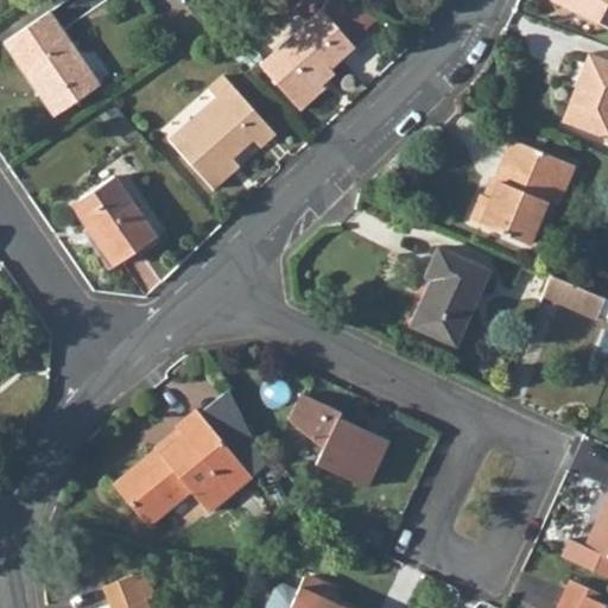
[(607,0),(559,0),(607,24),(607,0)]
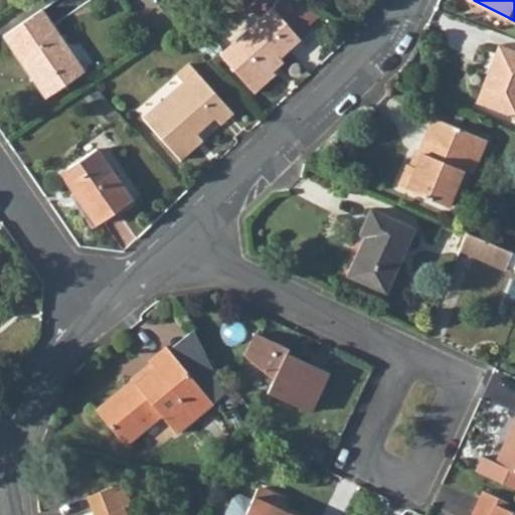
[(273,9),(220,55),(255,94),(275,75),(269,68),(301,40),(273,9)]
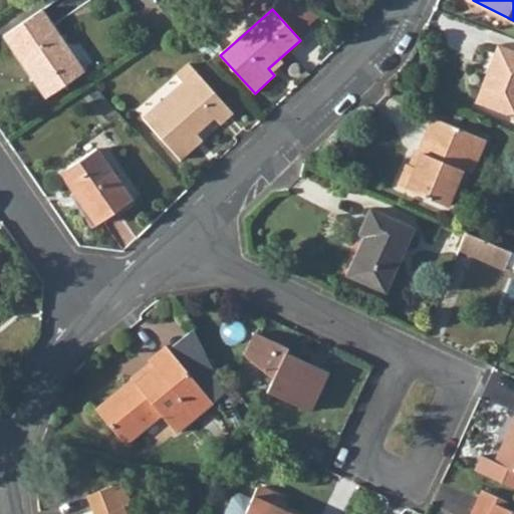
[(41,10),(3,37),(17,57),(47,98),(84,72),(41,10)]
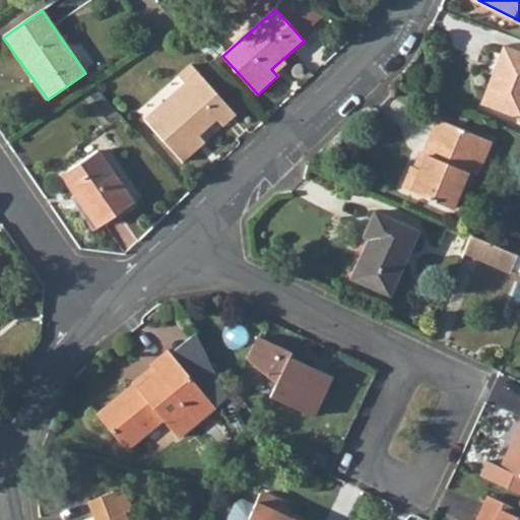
[(519,55),(504,50),(483,105),(519,117),(519,55)]
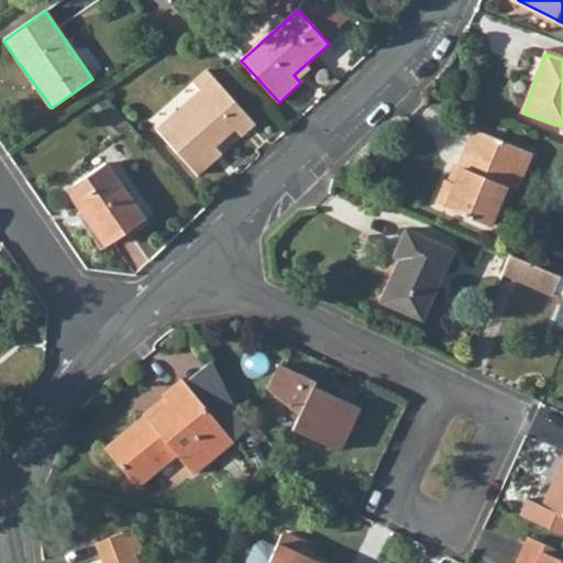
[(216,159),(209,152),(214,147),(235,129),(242,136),(255,124),(216,80),(174,117),(170,120),(158,130),(198,175),(216,159)]
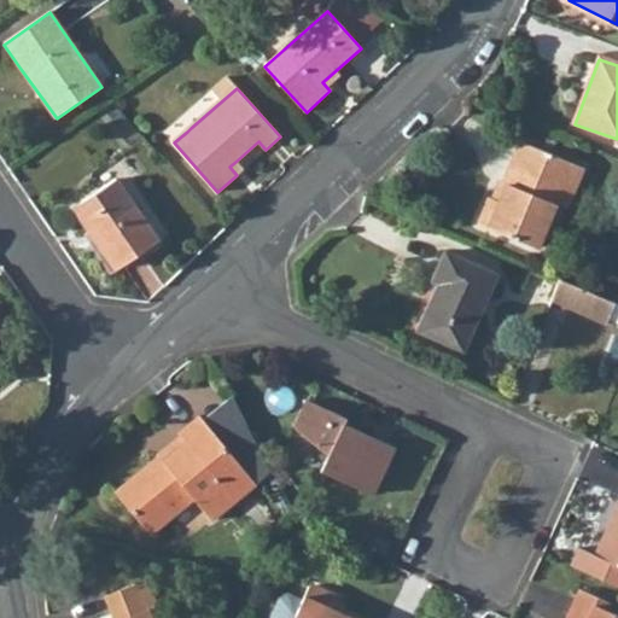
[(484,213),(479,223),(536,246),(544,227),(561,187),(572,191),(583,167),(522,141),(497,199),(491,197),(488,204),(484,213)]
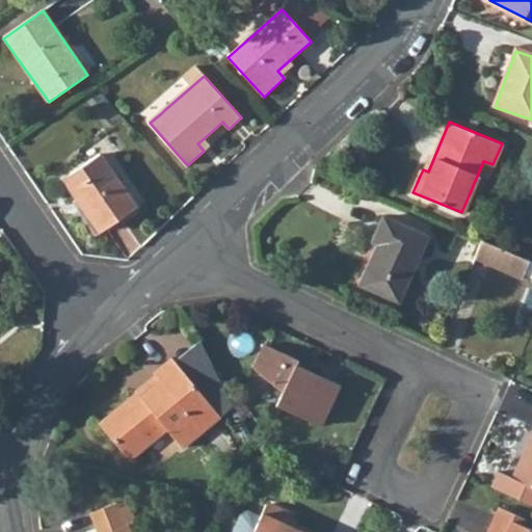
[(203,139),(197,143),(204,151),(209,145),(203,139)]
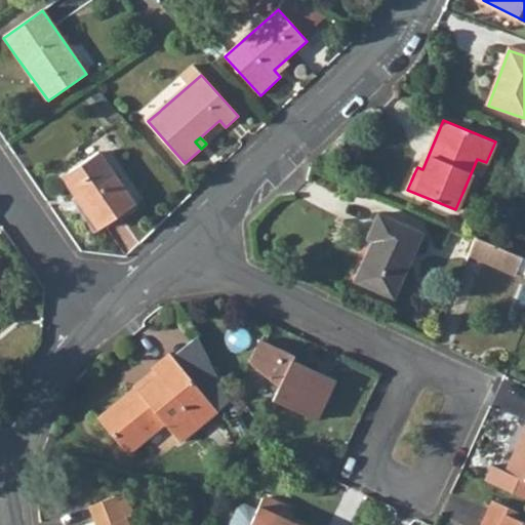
[(99,153),(64,178),(77,198),(80,196),(103,229),(135,205),(99,153)]
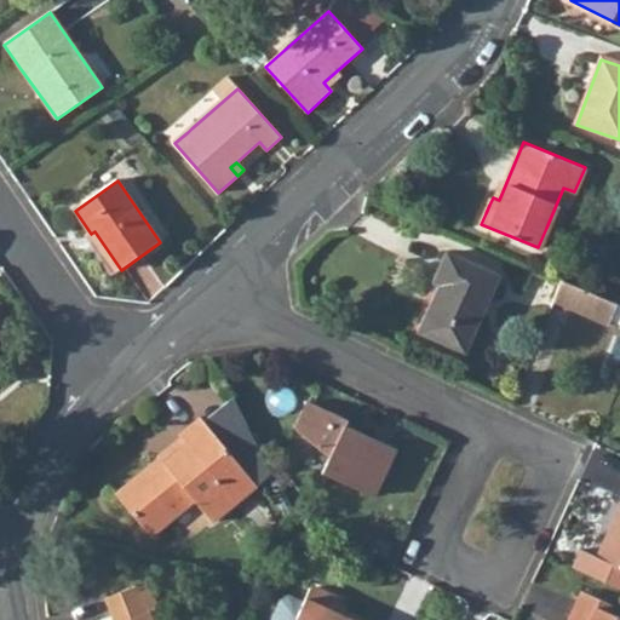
[(442,283),(423,329),(466,350),(475,332),(500,275),(449,253),(436,281),(442,283)]
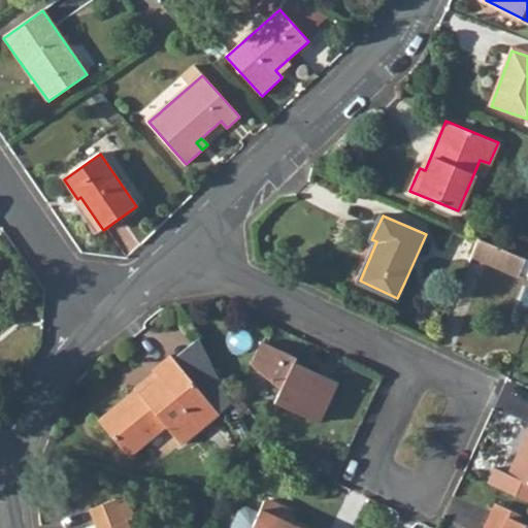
[(481,238),(472,255),(519,276),(527,259),(481,238)]
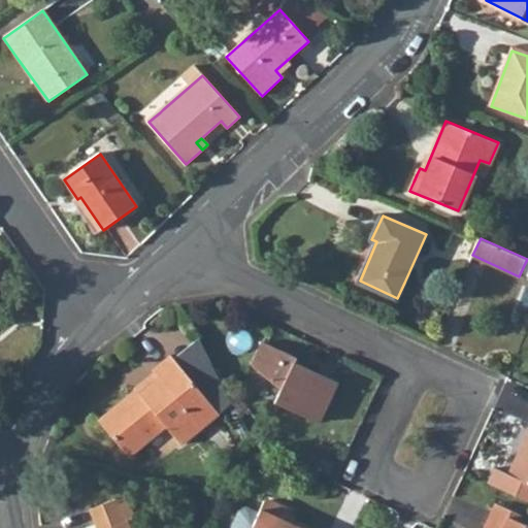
[(173,354),(211,404),(217,410),(230,400),(198,336),(173,354)]
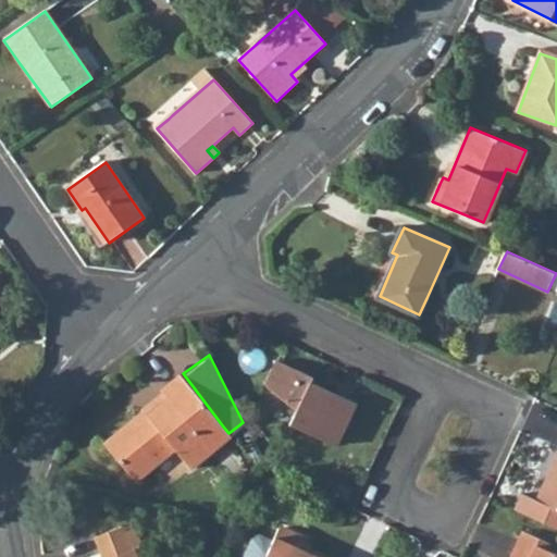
[(275,358),(263,382),(294,407),(286,421),(332,442),(351,400),(308,380),(310,374),(288,363),(275,358)]
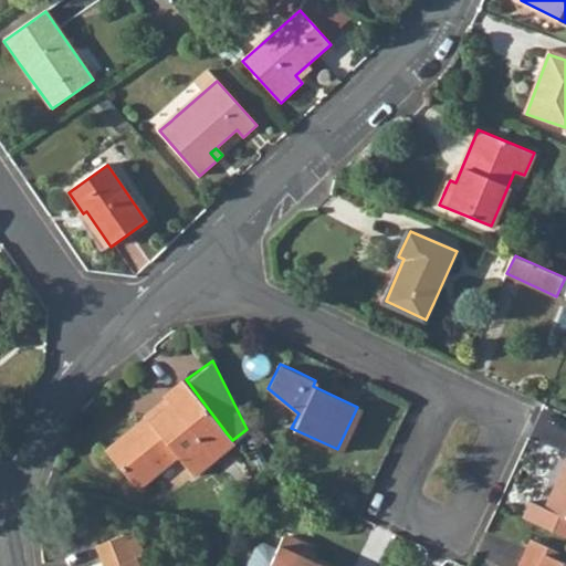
[(149,415),(146,410),(105,441),(136,481),(175,451),(191,471),(213,454),(208,447),(227,433),(186,379),(184,376),(164,390),(165,391),(170,398),(149,415)]
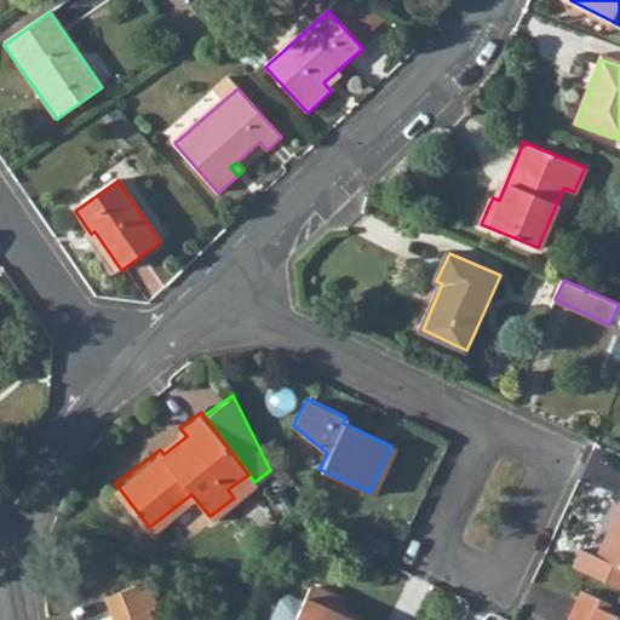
[(181,429),(158,447),(160,449),(164,454),(187,436),(181,429)]
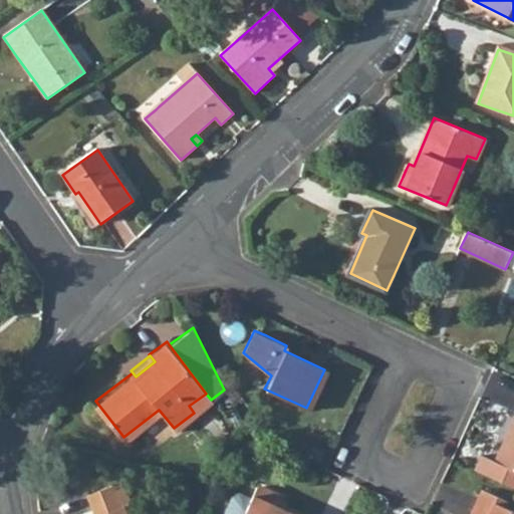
[(206,394),(189,406),(194,413),(211,400),(206,394)]
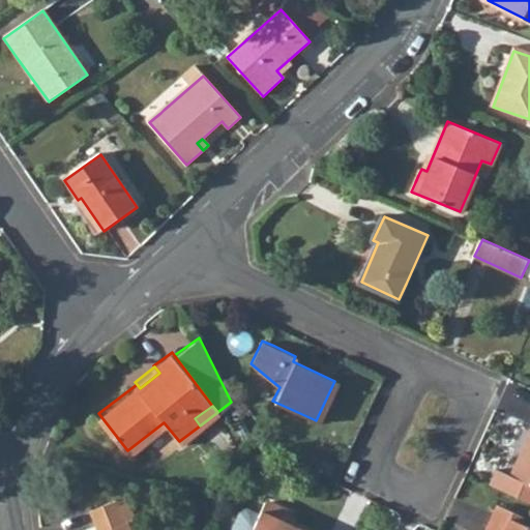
[(529,424),(507,472),(529,482),(529,424)]
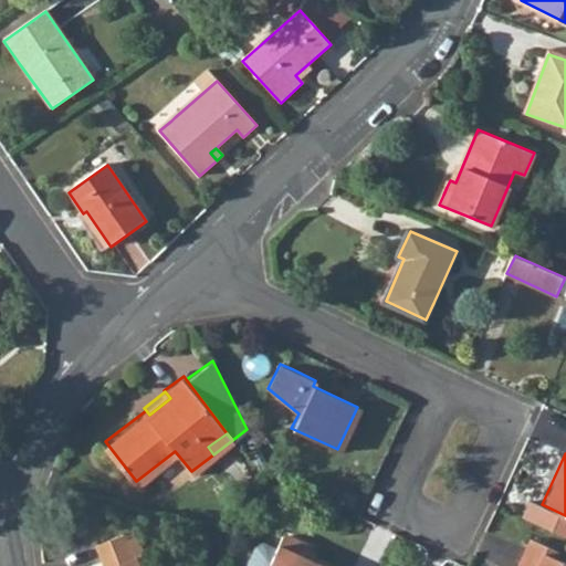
[(95,534),(101,549),(129,540),(124,524),(95,534)]
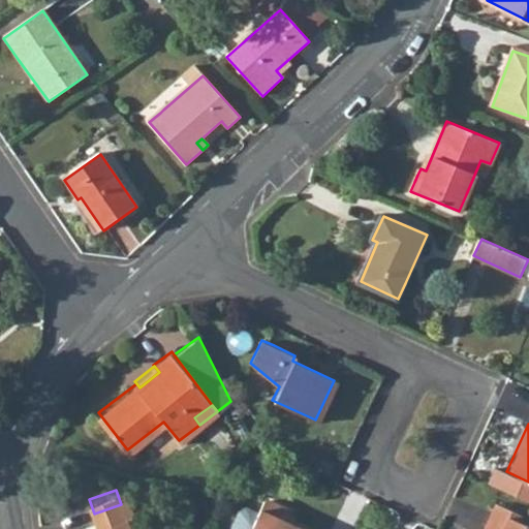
[(282,505),(260,495),(254,508),(242,502),(235,504),(227,521),(229,527),(232,528),(318,528),(290,516),(288,520),(277,515),(279,510),(282,505)]
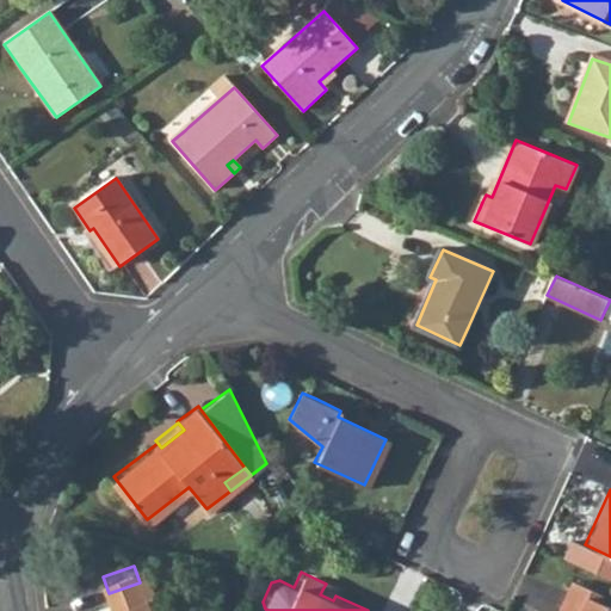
[(599,591),(569,576),(553,610),(610,610),(610,604),(596,597),(599,591)]
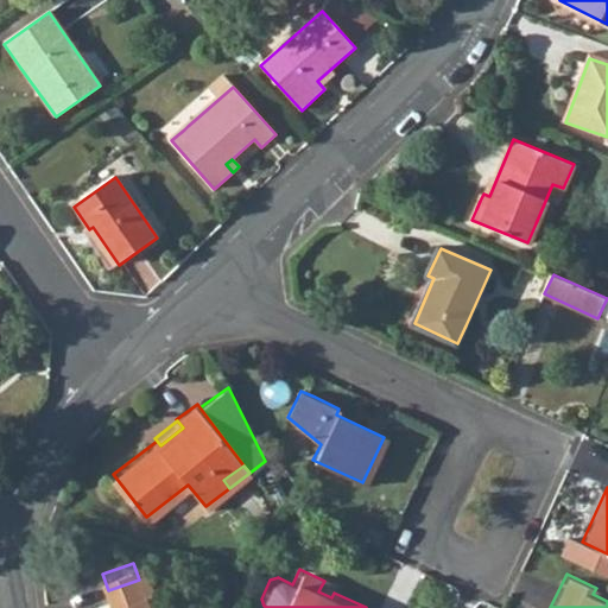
[(108,590),(95,595),(99,606),(145,588),(141,578),(139,580),(108,590)]
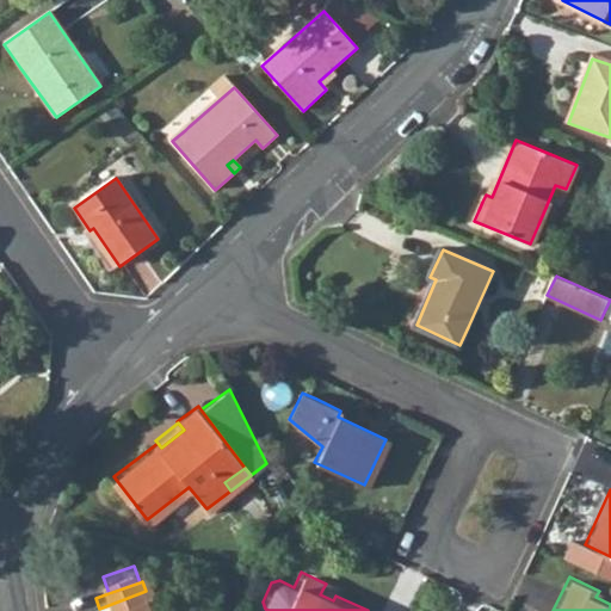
[(335,596),(322,590),(320,594),(333,600),(335,596)]
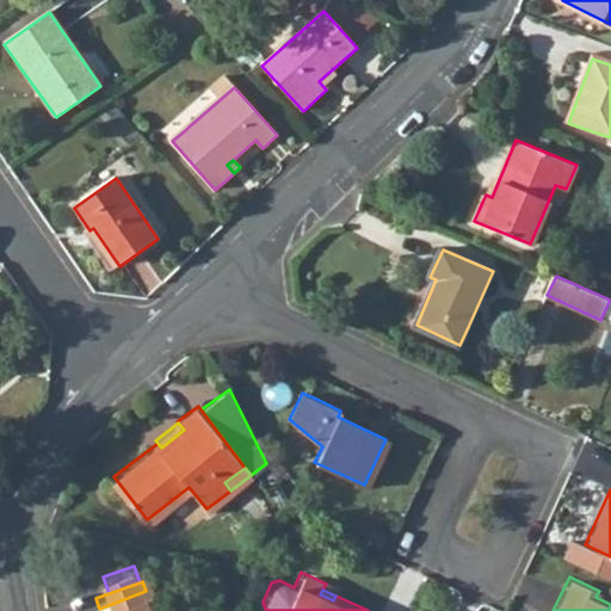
[(153,610),(146,591),(99,609),(99,610),(153,610)]
